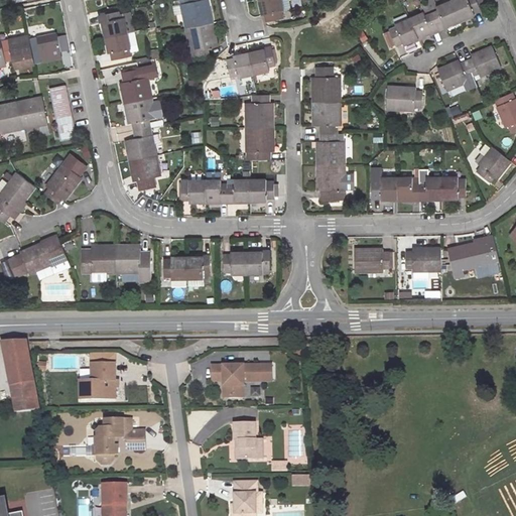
[(181,4),(194,61),(209,58),(206,50),(214,48),(212,39),(216,37),(209,5),(205,6),(203,0),(187,0),(188,2),(181,4)]
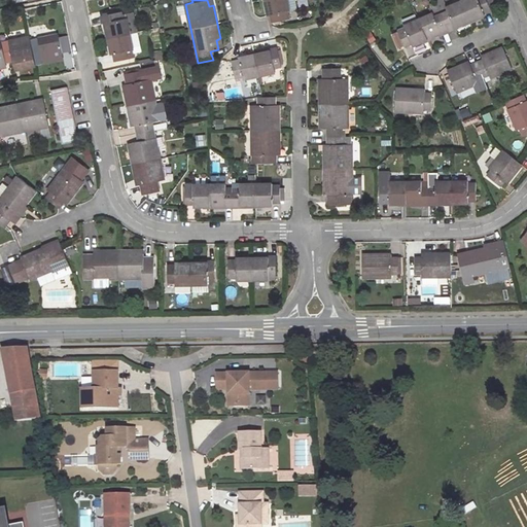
[(262,0),(266,12),(271,10),(274,22),(288,19),(286,9),(290,9),(288,0),(262,0)]
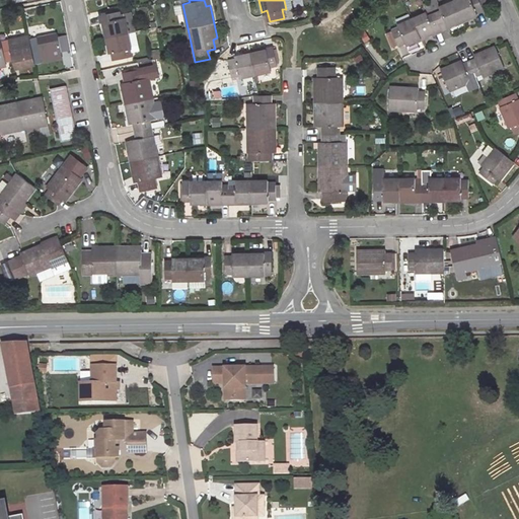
[(428,12),(401,24),(403,28),(395,32),(401,47),(409,44),(411,48),(478,17),(476,11),(486,7),(482,0),(453,0),(435,9),(428,12)]
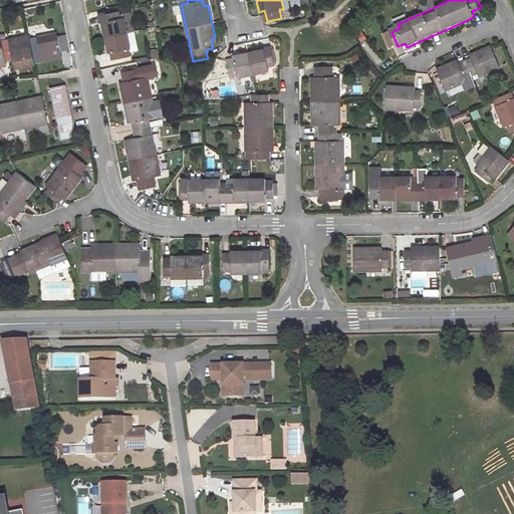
[(421,6),(424,12),(431,9),(428,3),(421,6)]
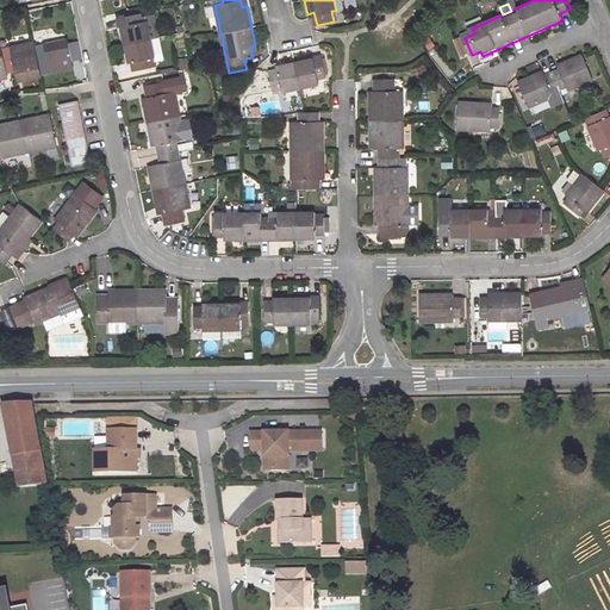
[(142,20),(118,25),(120,35),(124,35),(134,72),(138,70),(141,81),(159,76),(157,67),(162,66),(151,29),(144,31),(142,20)]
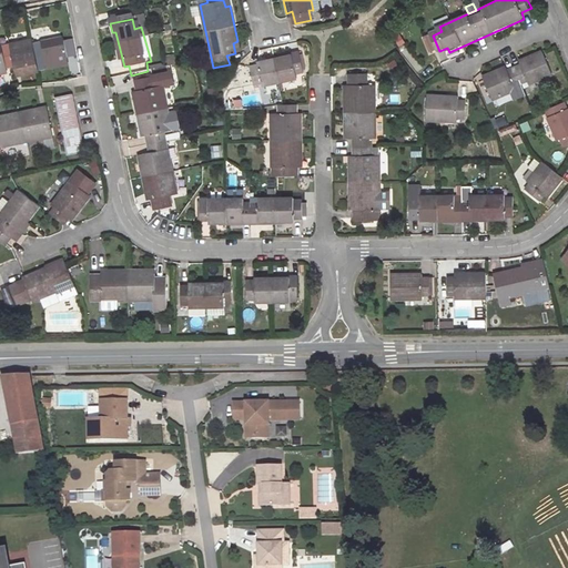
[(392,38),(398,48),(405,42),(398,33),(392,38)]
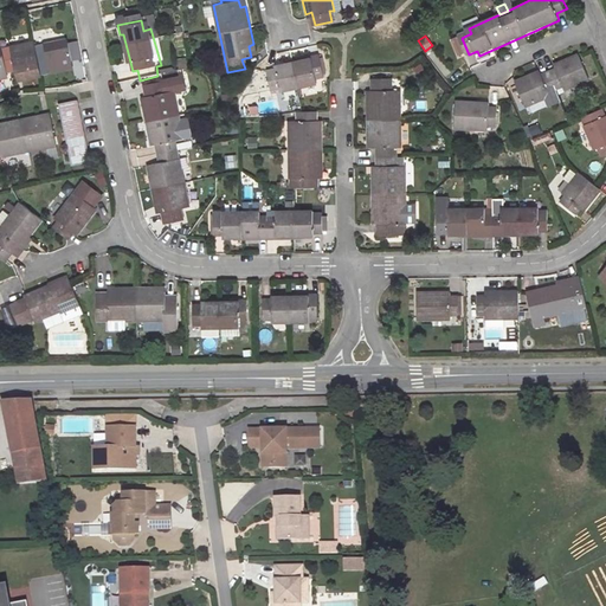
[(32,43),(0,49),(0,71),(15,69),(18,78),(59,69),(59,64),(68,63),(64,44),(33,50),(32,43)]
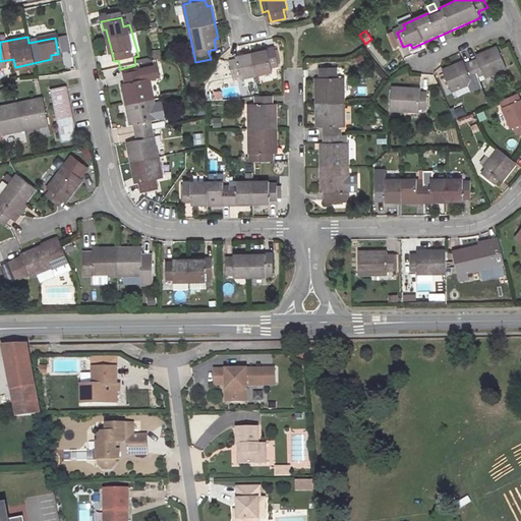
[(506,69),(497,48),(476,57),(478,60),(464,65),(462,62),(440,71),(450,94),(472,85),(469,81),(485,74),(487,78),(506,69)]
